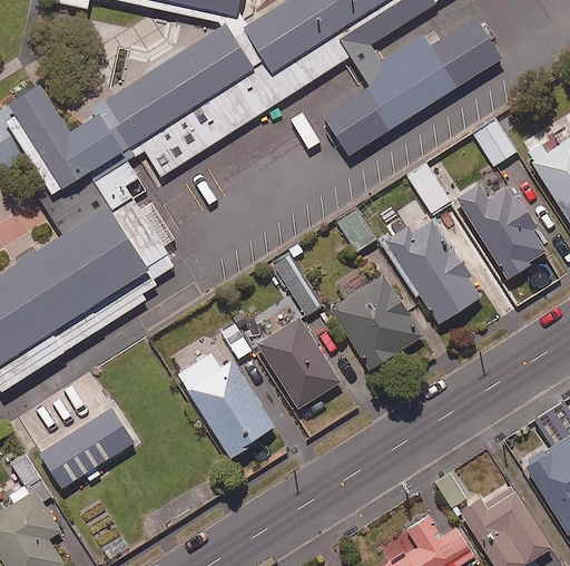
[(0,397),(1,399),(151,305),(147,298),(159,290),(156,284),(176,272),(161,249),(173,242),(151,210),(140,216),(130,202),(144,194),(124,164),(147,149),(164,174),(352,56),(374,91),(330,119),(350,152),(499,59),(477,23),(431,51),(424,41),(381,68),(367,48),(443,0),(285,0),(233,33),(226,22),(219,27),(87,109),(90,115),(69,129),(41,85),(8,105),(10,110),(0,116),(0,175),(19,163),(65,236),(0,275),(0,397)]
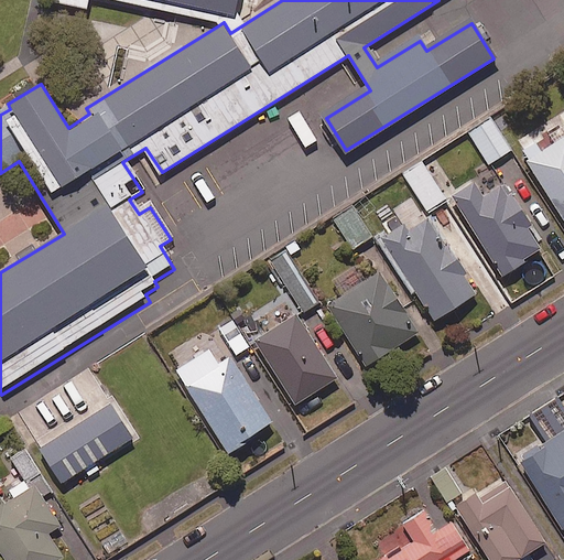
[(170,0),(234,13),(236,0),(170,0)]
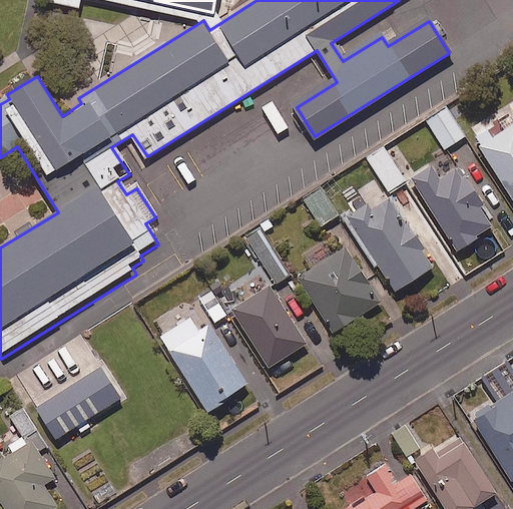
[(445,150),(466,137),(446,107),(425,120),(445,150)]
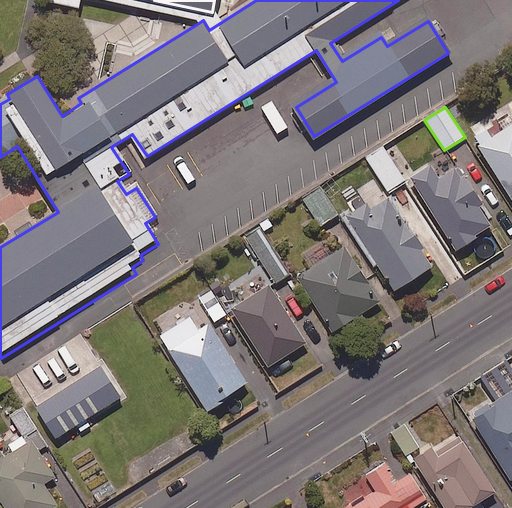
[(511,115),(511,118),(510,115),(475,137),(480,145),(479,146),(511,199),(511,115)]
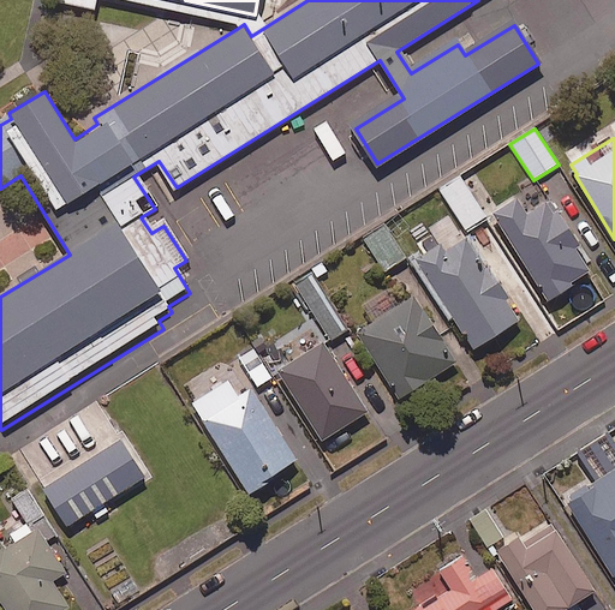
[(489,220),(460,175),(439,190),(467,234),(489,220)]
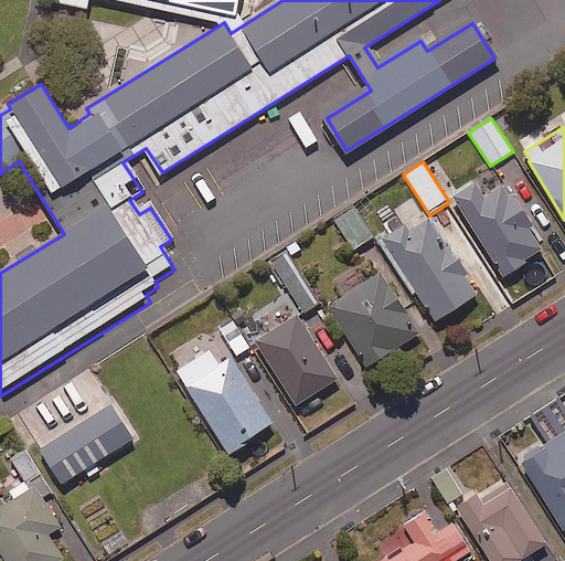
[(476,180),(450,196),(503,278),(526,263),(524,261),(542,249),(530,229),(534,225),(514,194),(510,198),(502,186),(486,197),(476,180)]
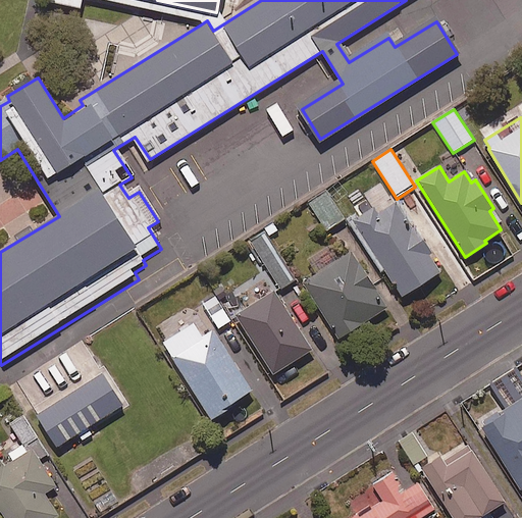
[(326,231),(345,220),(325,191),(307,203),(326,231)]
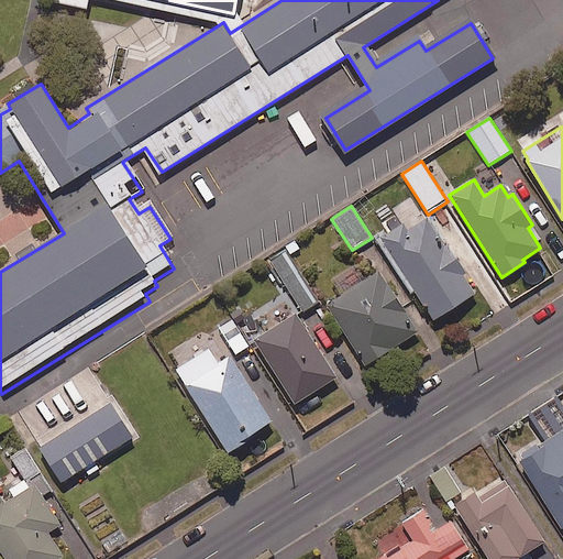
[(405,221),(379,238),(433,320),(477,293),(465,274),(467,273),(450,244),(445,247),(428,218),(410,229),(405,221)]
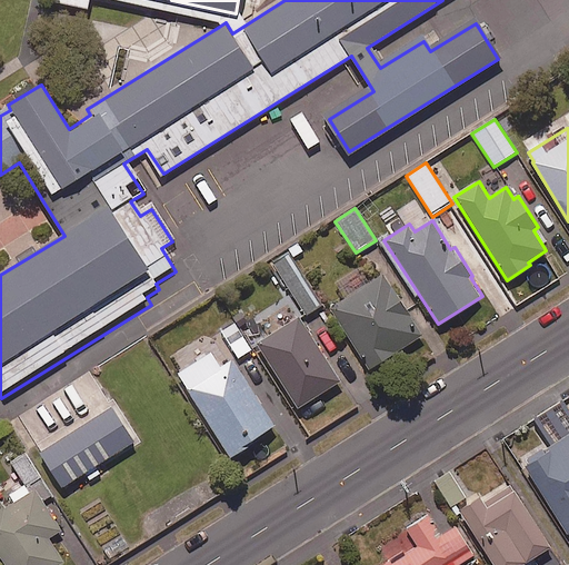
[(321,305),(288,254),(271,264),(305,316),(321,305)]
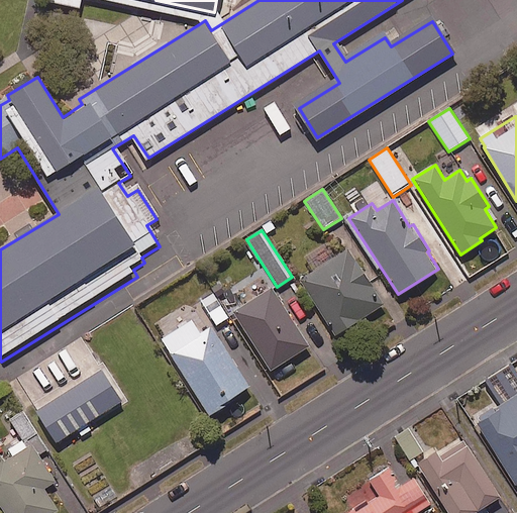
[(384,305),(347,248),(298,280),(334,336),(384,305)]
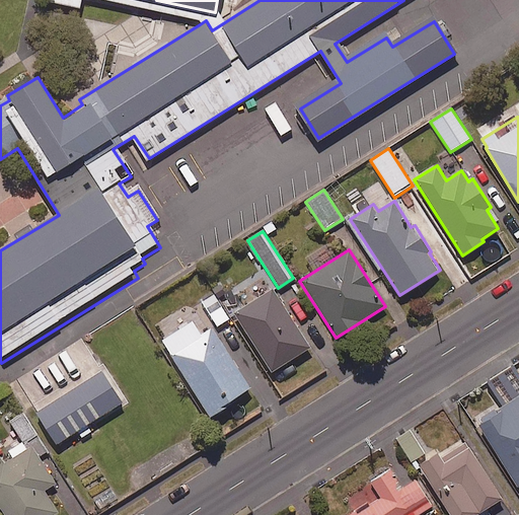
[(311,348),(273,288),(233,314),(272,374),(311,348)]
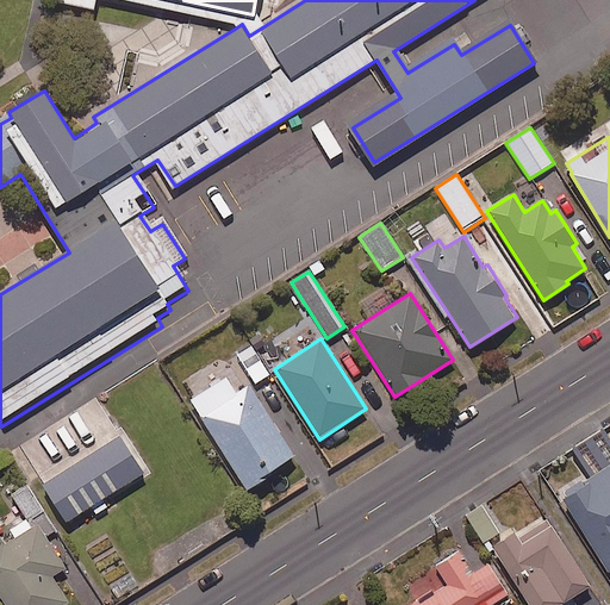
[(271,376),(250,345),(226,361),(242,386),(247,382),(249,385),(251,390),(271,376)]
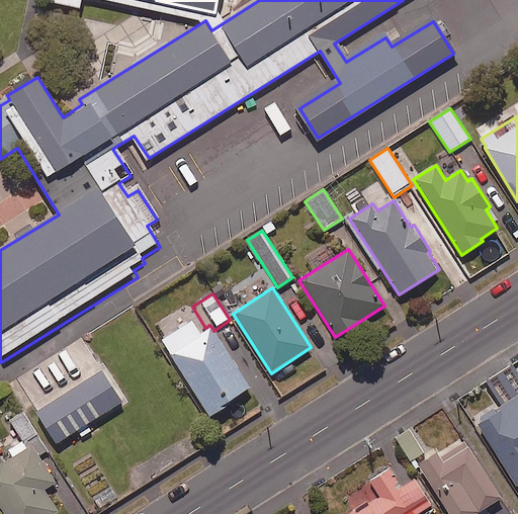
[(211,327),(170,353),(210,416),(216,413),(218,413),(220,413),(226,410),(227,408),(227,406),(233,402),(231,399),(250,388),(213,331),(211,327)]
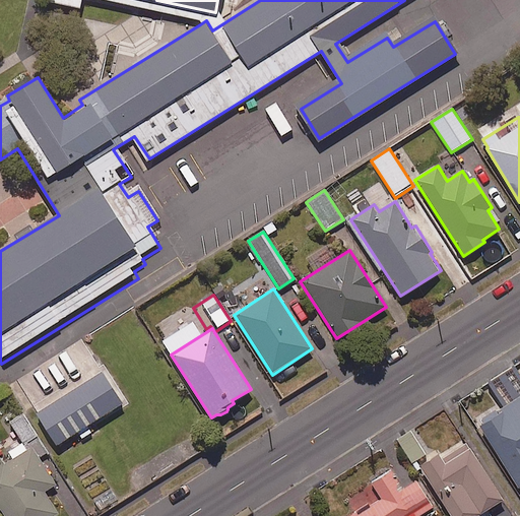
[(122,407),(102,376),(36,418),(56,449),(77,435),(81,442),(90,436),(86,430),(122,407)]
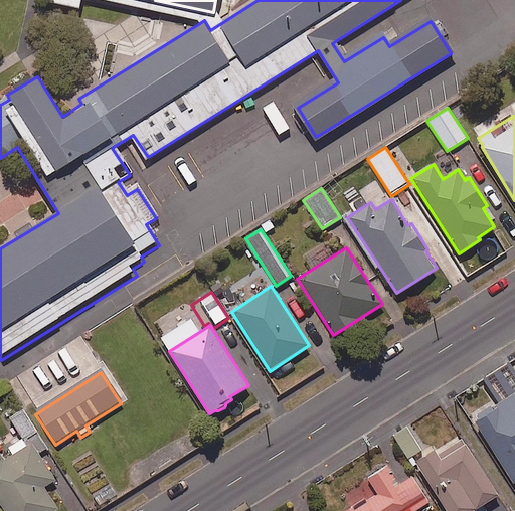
[(514,394),(490,410),(491,412),(474,424),(514,490),(514,394)]
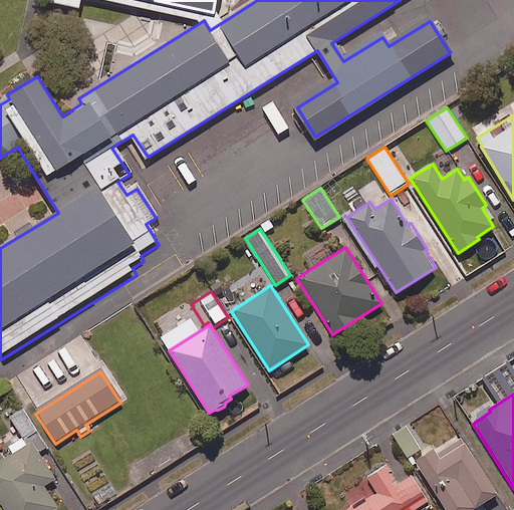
[(0,452),(0,503),(4,509),(59,509),(44,487),(55,480),(38,454),(45,450),(21,413),(11,420),(23,439),(9,447),(13,454),(4,459),(0,452)]
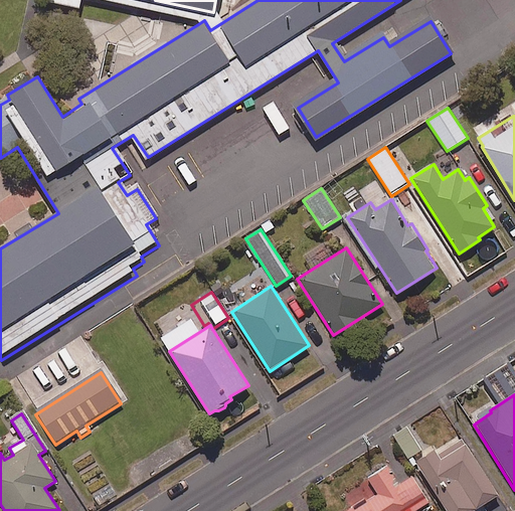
[(477,510),(497,498),(461,443),(437,459),(434,455),(414,467),(443,510),(477,510)]
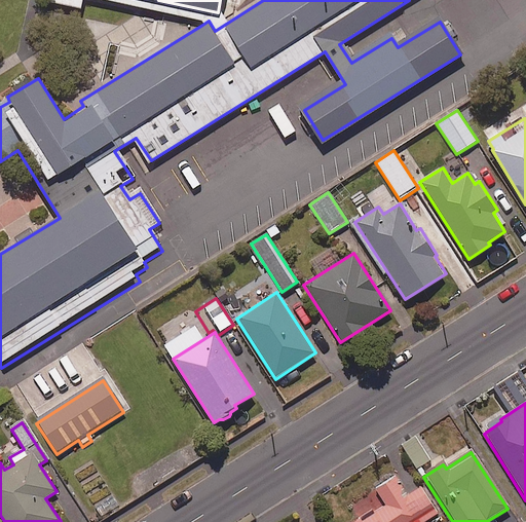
[(408,499),(395,481),(339,521),(429,521),(438,516),(420,491),(408,499)]
